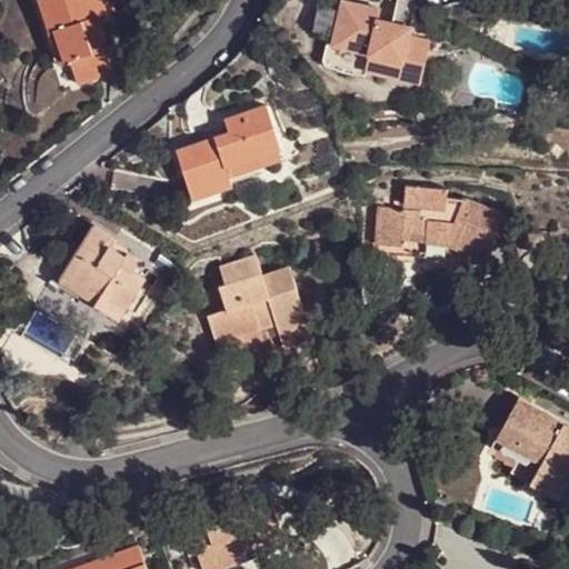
[(31,0),(52,70),(66,66),(55,29),(49,31),(39,0),(31,0)]
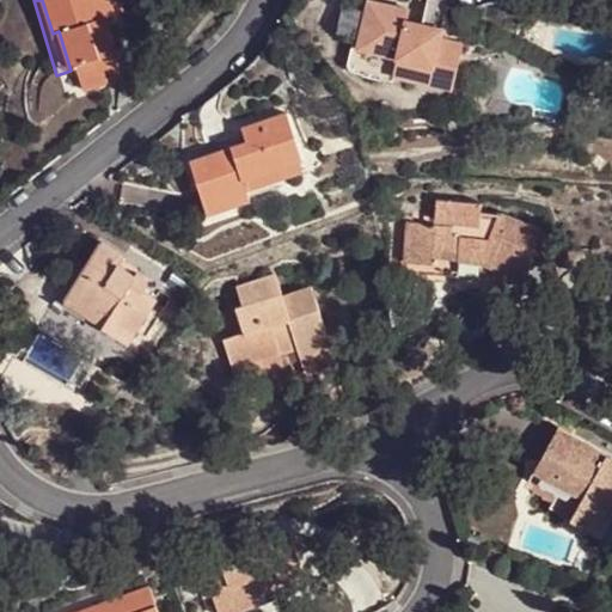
[(117,0),(42,0),(53,34),(59,31),(71,71),(77,69),(83,90),(108,83),(103,71),(117,66),(112,51),(116,51),(105,18),(122,12),(117,0)]
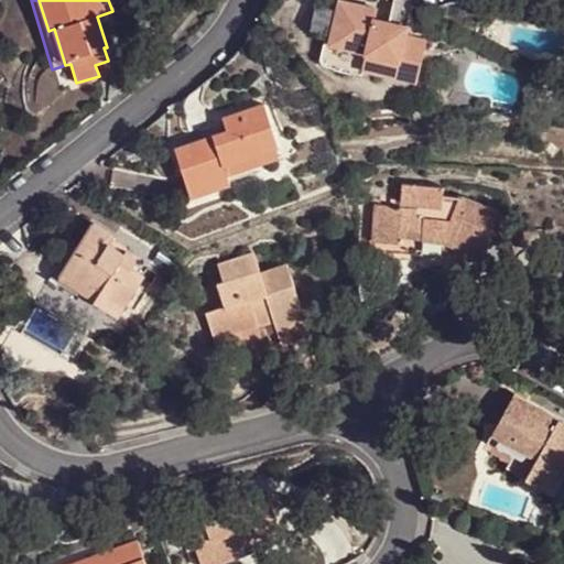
[(369,1),(365,0),(310,0),(305,21),(322,25),(316,54),(411,75),(421,33),(403,30),(405,20),(367,11),(369,1)]
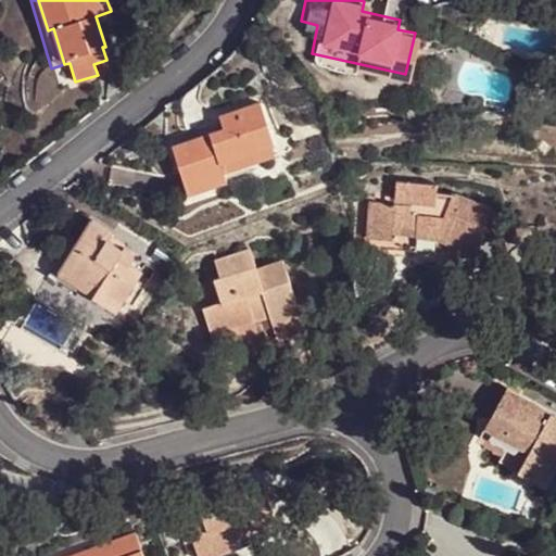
[(110,71),(106,60),(93,64),(98,75),(110,71)]
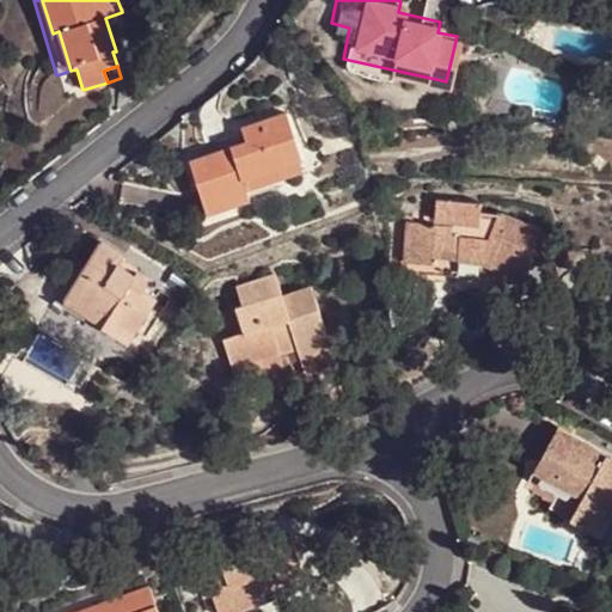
[(287,112),(243,128),(246,142),(190,161),(207,213),(250,200),(249,196),(243,177),(301,158),(287,112)]
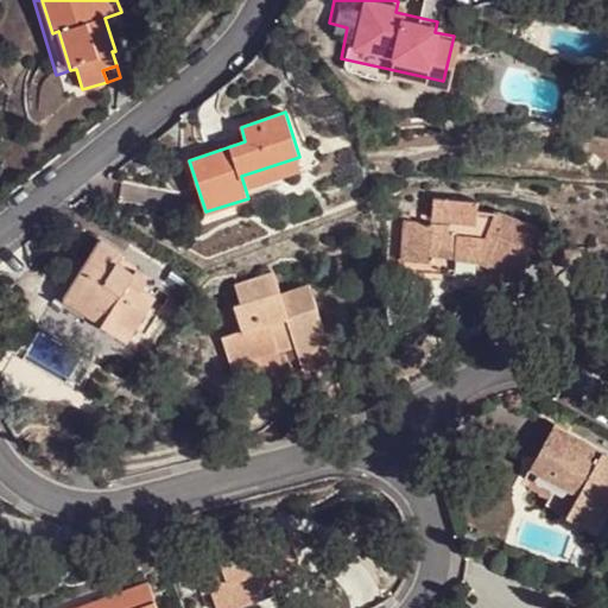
[(241,176),(247,195),(277,185),(273,178),(303,168),(299,157),(241,176)]
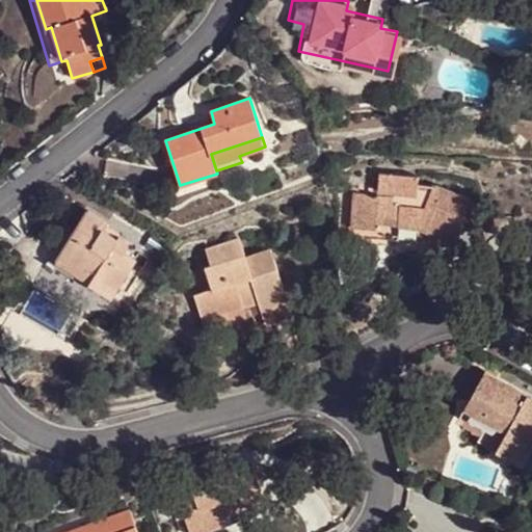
[(353,236),(423,239),(423,232),(452,245),(466,215),(477,220),(484,205),(433,183),(420,183),(420,173),(381,171),(380,192),(355,192),(353,236)]
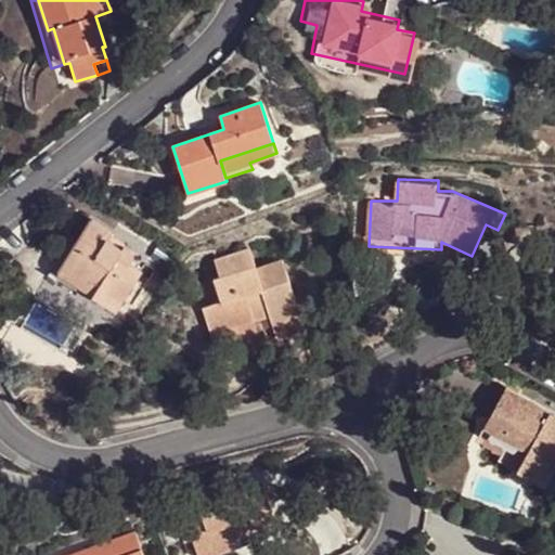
[(91,220),(55,278),(76,289),(82,279),(98,287),(92,297),(115,311),(142,270),(131,262),(133,260),(133,255),(131,252),(125,247),(124,250),(107,240),(113,232),(91,220)]
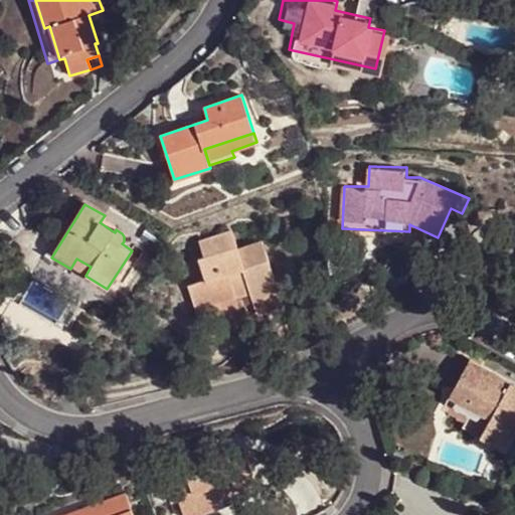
[(283,305),(262,241),(237,249),(231,230),(198,241),(202,255),(196,258),(203,279),(187,284),(199,314),(252,295),(264,327),(267,325),(262,311),(283,305)]
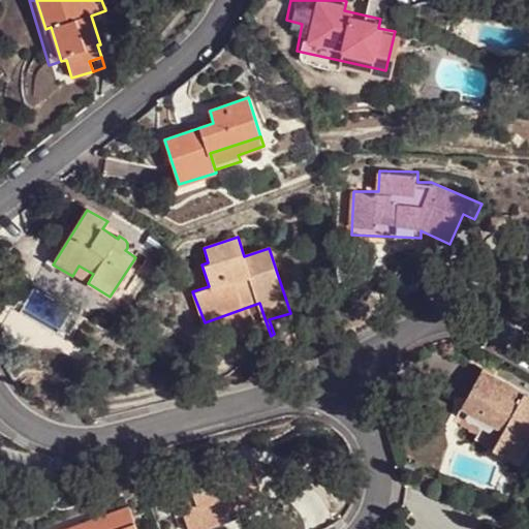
[(212,353),(271,336),(259,303),(205,322),(212,353)]
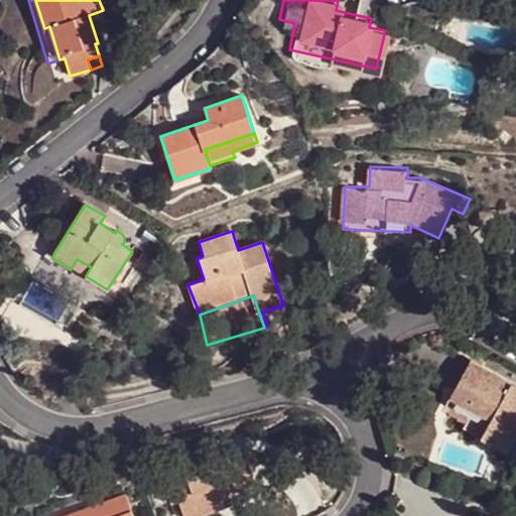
[(444,405),(468,419),(463,429),(504,453),(515,430),(515,387),(470,361),(444,405)]
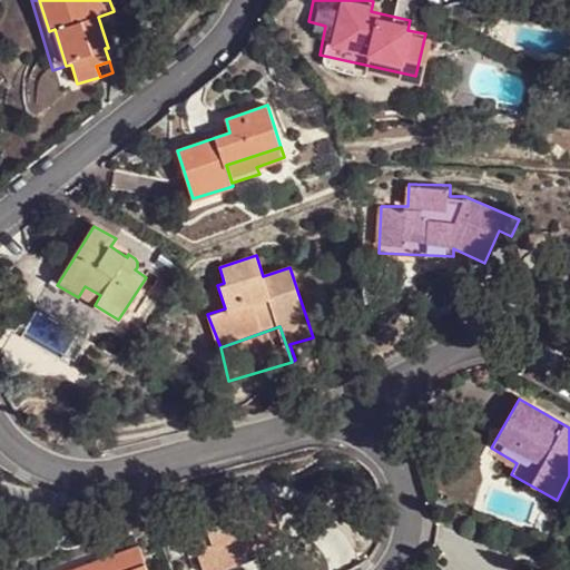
[(517,463),(491,448),(484,460),(511,474),(517,463)]
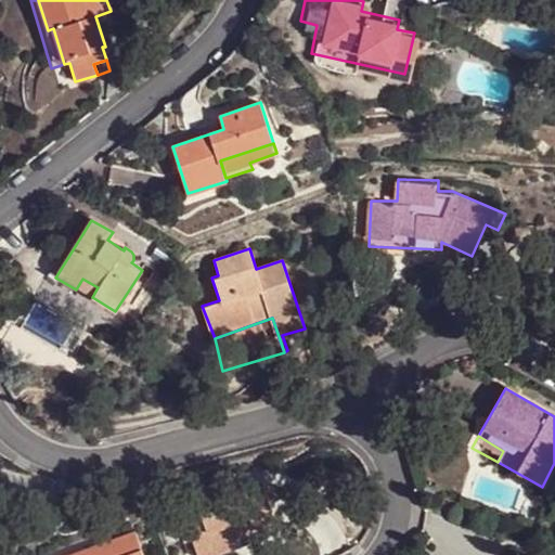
[(213,485),(193,492),(196,501),(197,504),(217,497),(213,485)]
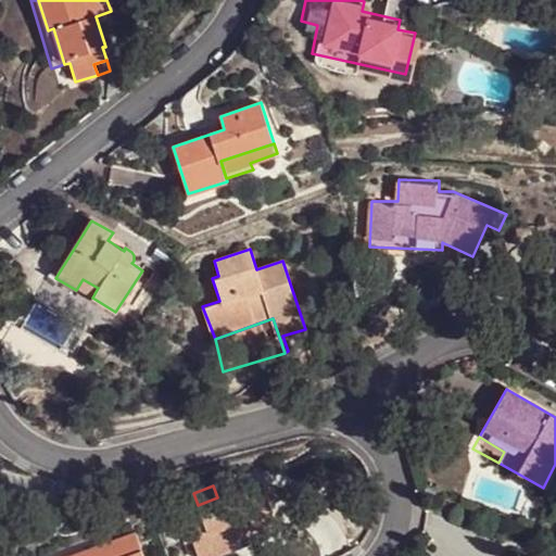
[(265,491),(248,498),(243,489),(217,497),(198,505),(197,502),(171,510),(182,542),(191,539),(198,555),(209,555),(237,546),(232,533),(275,518),(265,491)]
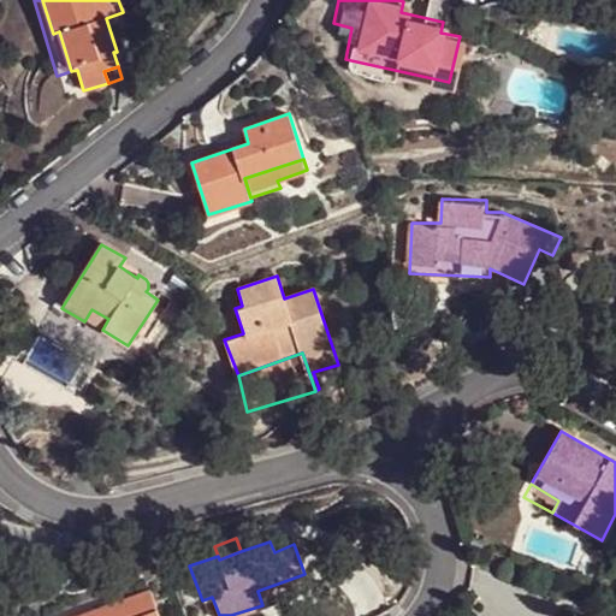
[(304,574),(258,591),(262,605),(264,609),(311,591),(304,574)]
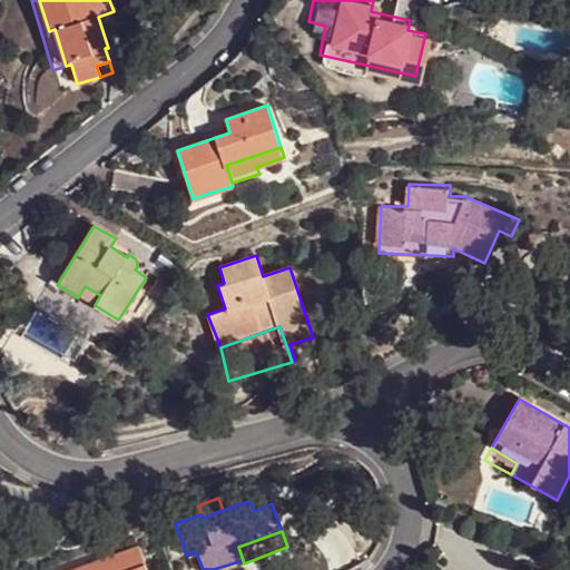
[(146,569),(137,546),(68,569),(146,569)]
